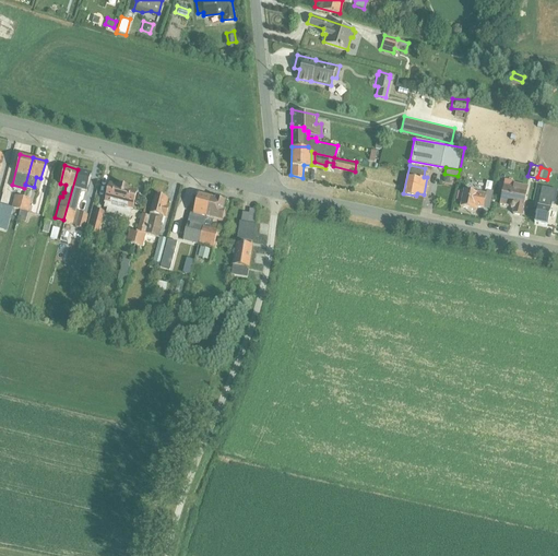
[(78,169),(63,220),(72,222),(75,210),(74,209),(80,189),(85,190),(90,173),(78,169)]
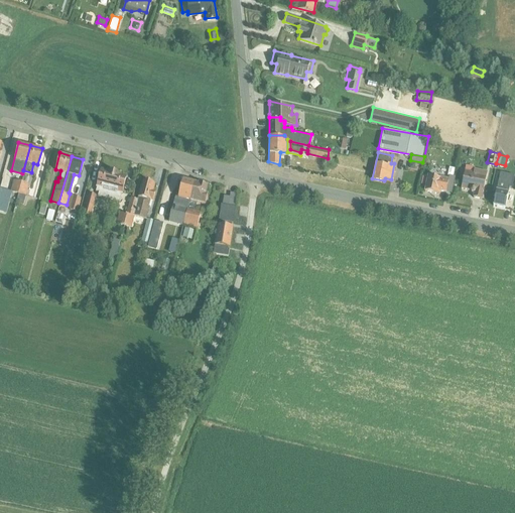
[(464,169),(465,164),(460,163),(458,174),(463,175),(461,186),(470,188),(470,189),(472,190),(474,190),(473,196),(481,197),(487,169),(473,167),(472,171),(464,169)]
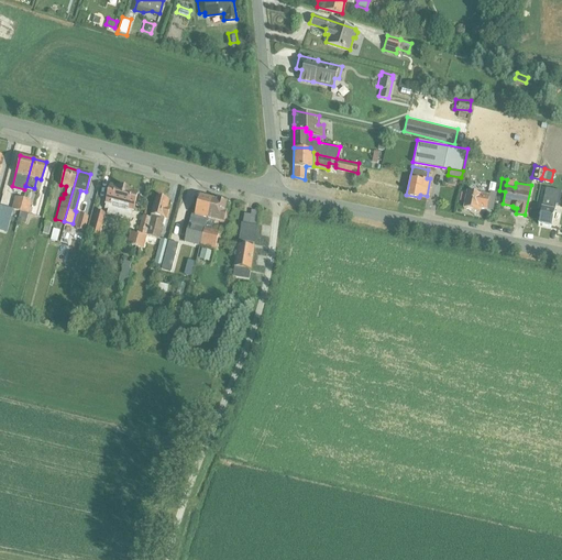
[(117,213),(123,187),(110,184),(103,206),(107,207),(106,211),(117,213)]
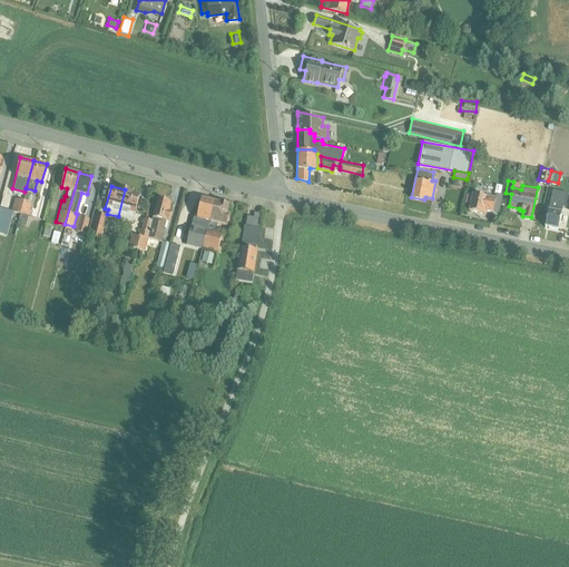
[(552,188),(543,225),(557,227),(562,205),(565,205),(567,192),(552,188)]
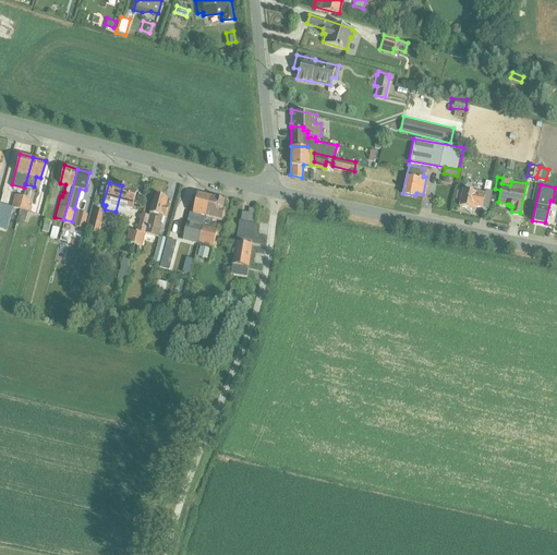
[(122,185),(116,212),(129,215),(136,189),(122,185)]
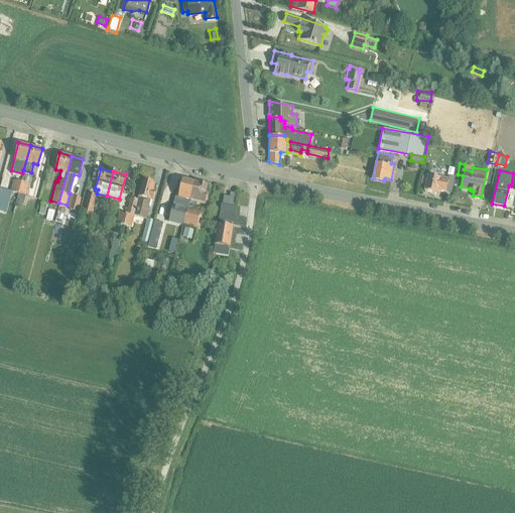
[(427,173),(425,182),(424,188),(438,191),(439,188),(444,189),(447,176),(438,174),(438,176),(427,173)]
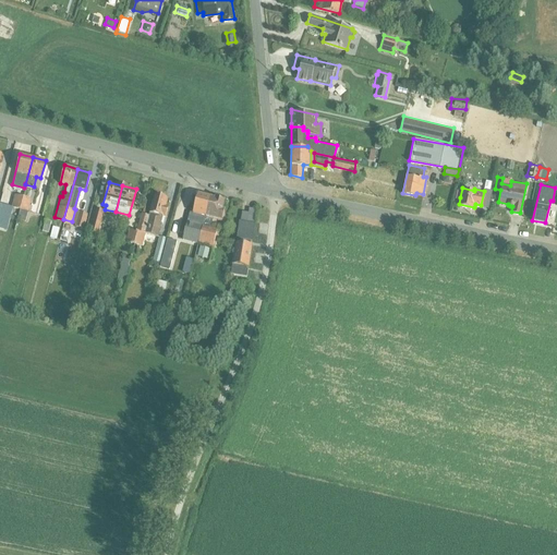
[(484,191),(481,205),(487,206),(492,189),(485,188),(484,191)]
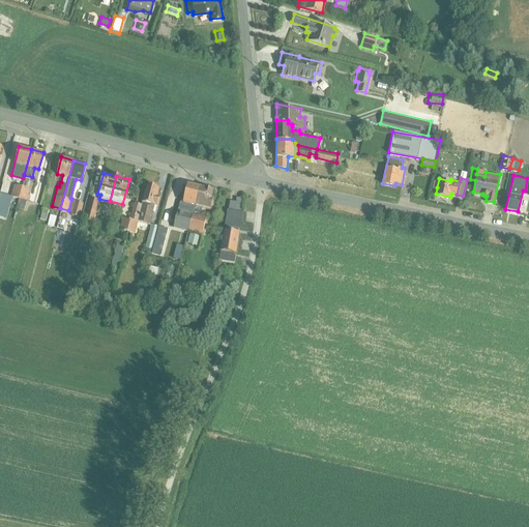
[(19,197),(22,184),(13,182),(10,195),(19,197)]
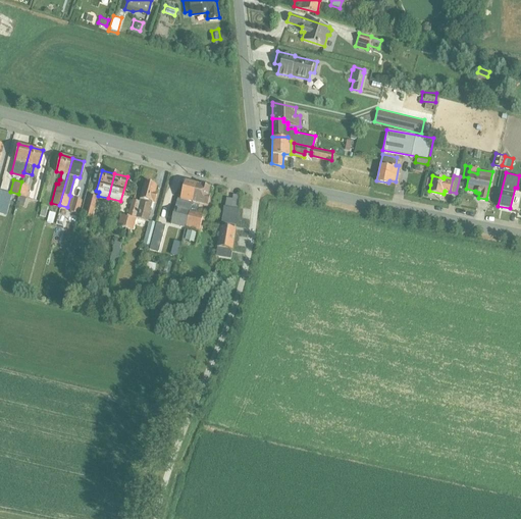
[(127,214),(124,225),(133,227),(135,216),(147,219),(151,206),(152,207),(156,192),(154,192),(156,185),(144,180),(139,200),(132,198),(127,214)]
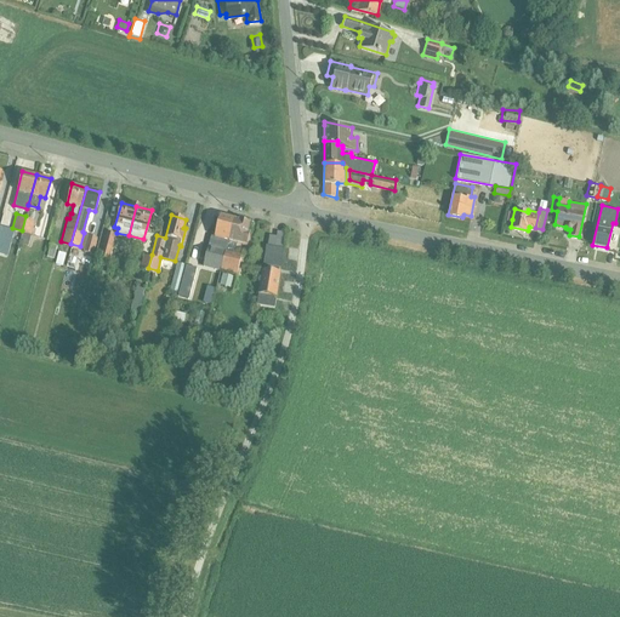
[(220,268),(233,217),(220,215),(214,236),(221,238),(220,244),(217,244),(215,251),(217,252),(214,267),(220,268)]
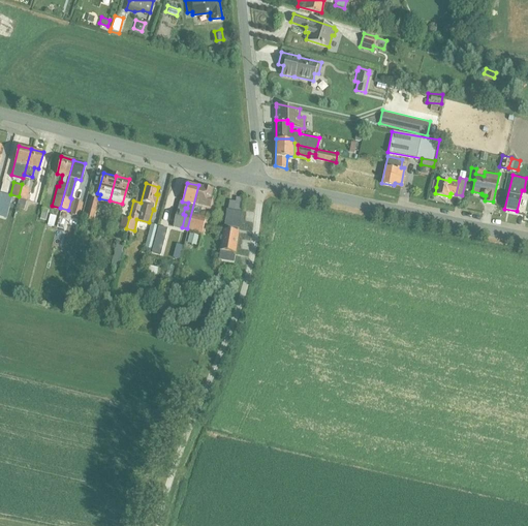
[(22,184),(19,196),(26,198),(29,187),(22,184)]
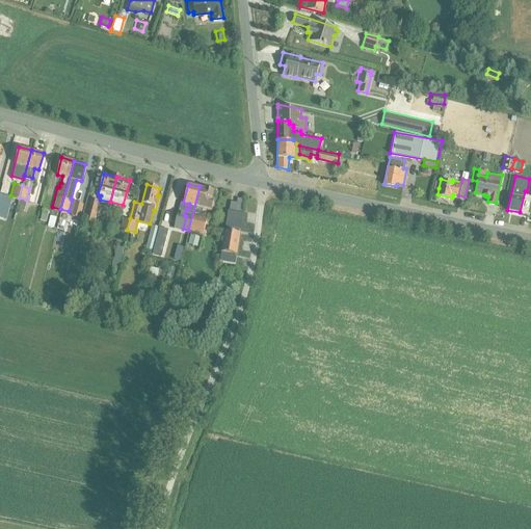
[(200,186),(188,230),(202,234),(207,217),(206,216),(207,214),(201,213),(202,207),(211,209),(213,199),(211,199),(213,190),(200,186)]
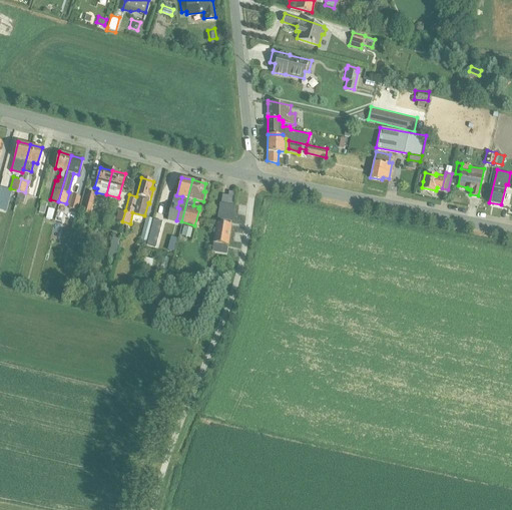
[(0,208),(5,210),(10,188),(0,185),(0,208)]
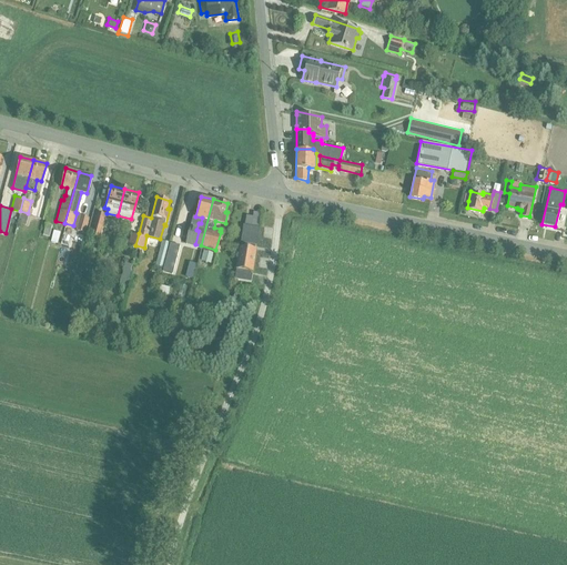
[(239,245),(255,248),(259,225),(257,225),(260,211),(253,210),(252,214),(245,213),(243,223),(242,222),(239,245)]
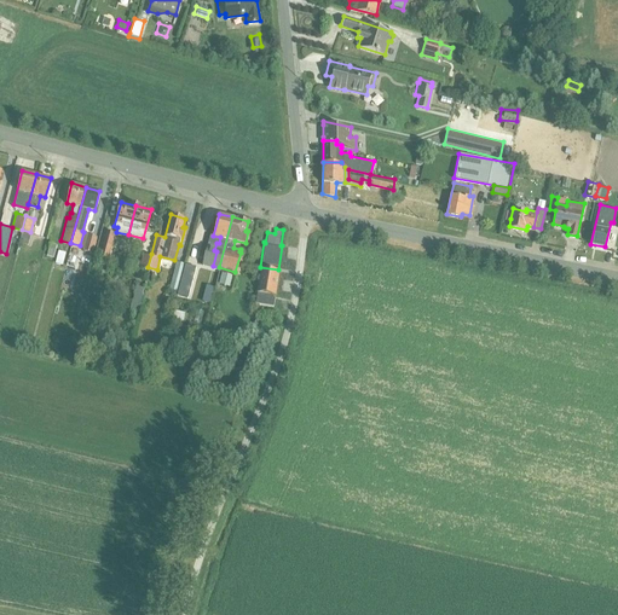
[(105,230),(98,260),(107,262),(115,231),(105,230)]
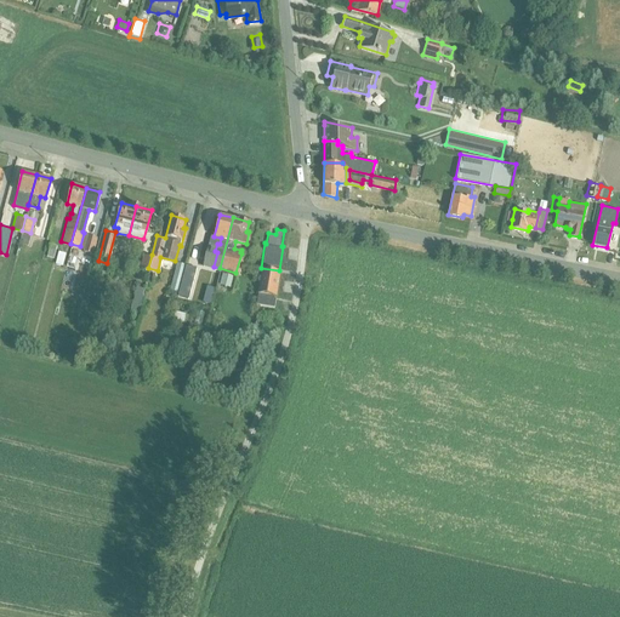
[(87,233),(83,250),(92,252),(97,235),(87,233)]
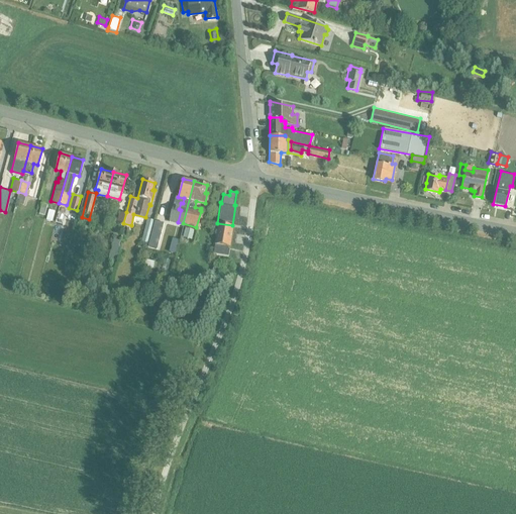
[(28,198),(25,209),(30,210),(33,199),(28,198)]
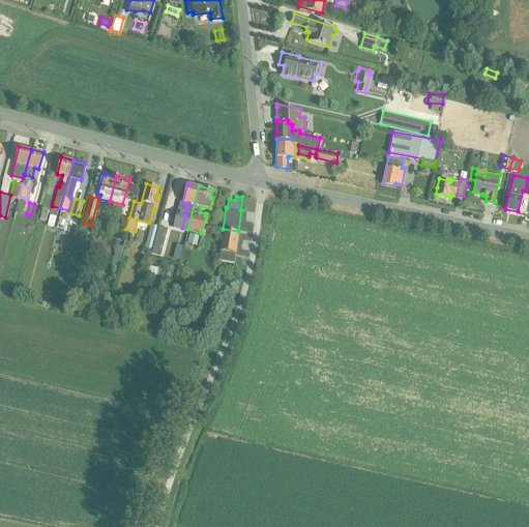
[(42,206),(39,216),(45,218),(48,208),(42,206)]
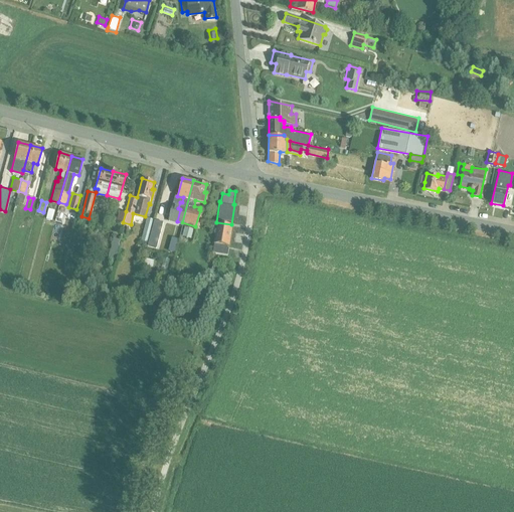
[(48,206),(45,216),(51,218),(54,208),(48,206)]
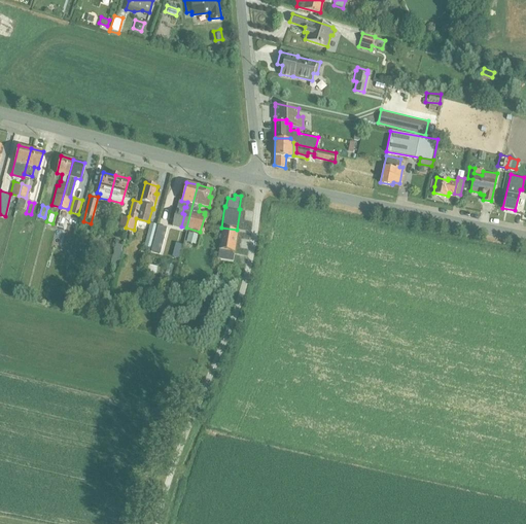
[(126,228),(129,216),(121,215),(118,225),(126,228)]
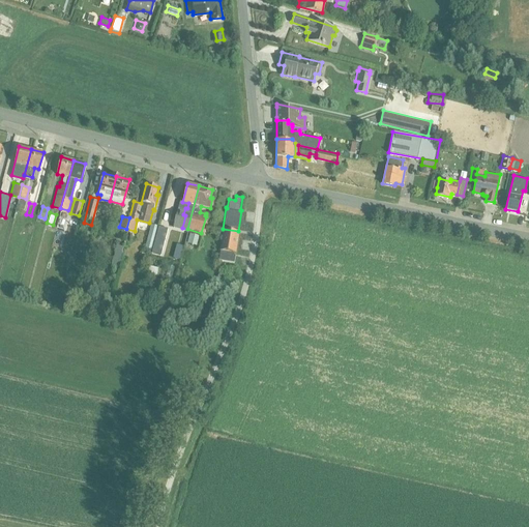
[(151,247),(157,225),(150,223),(144,245),(151,247)]
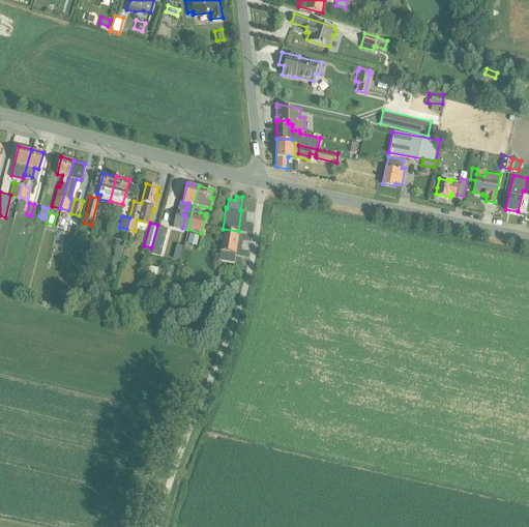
[(167,227),(157,225),(151,251),(159,254),(167,227)]
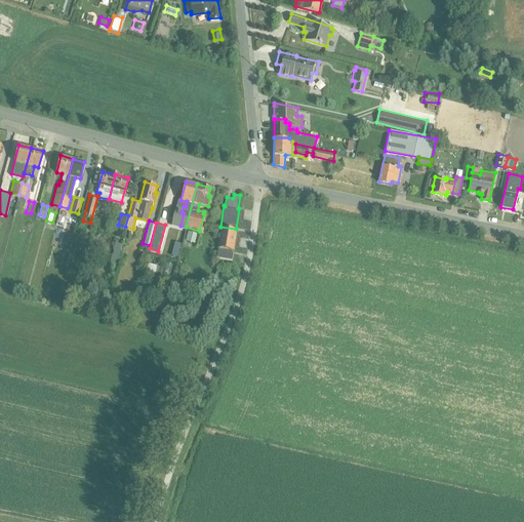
[(217,247),(233,249),(236,229),(220,227),(217,247)]
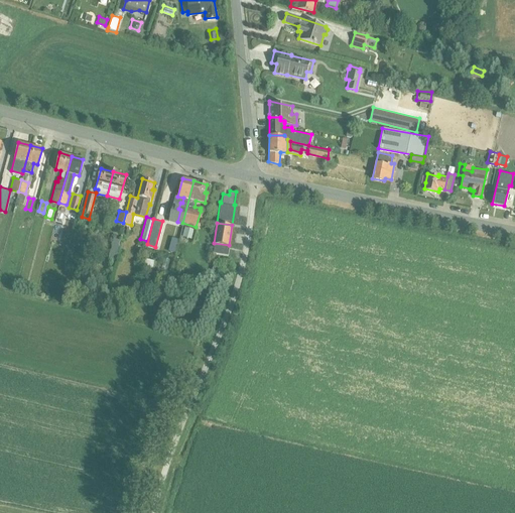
[(112,236),(110,253),(120,255),(122,237),(112,236)]
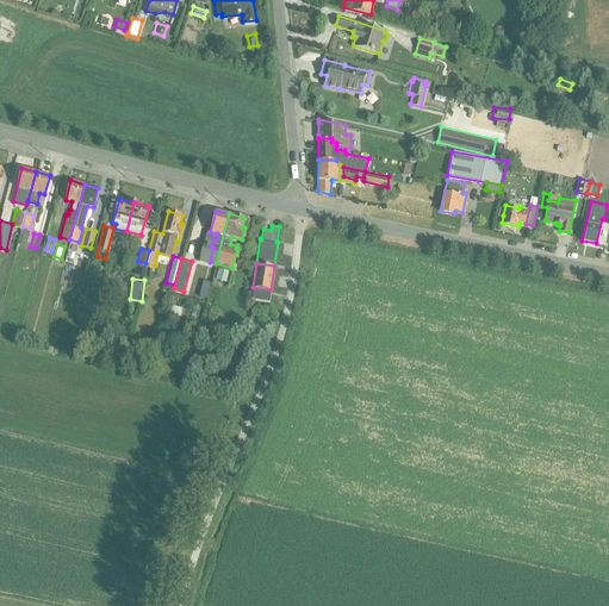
[(203,279),(198,295),(206,298),(211,281),(203,279)]
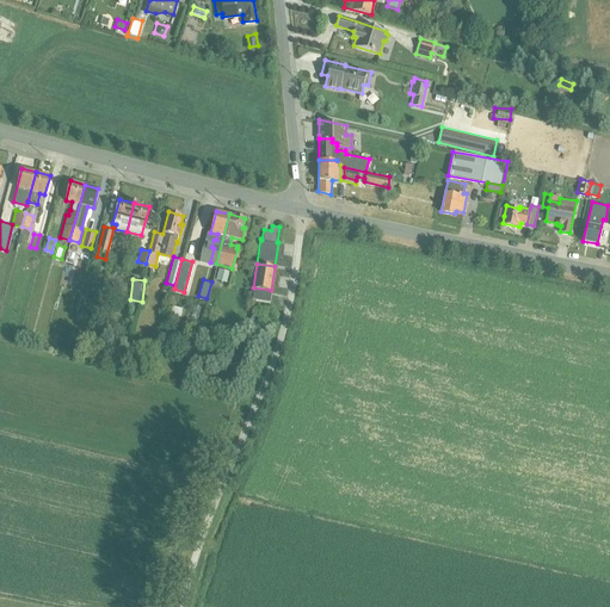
[(271,290),(253,287),(251,298),(269,301),(271,290)]
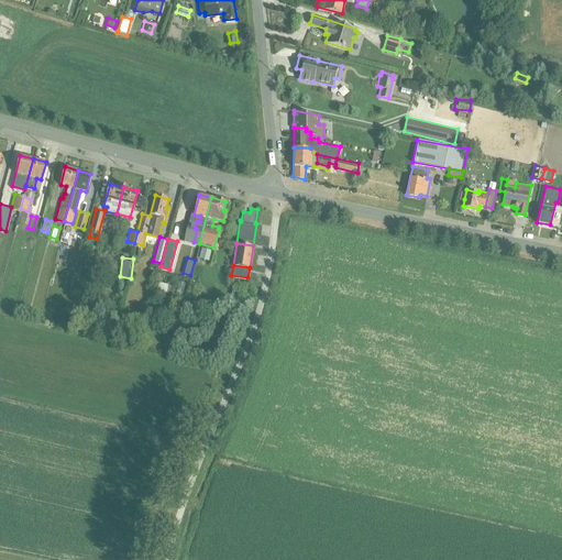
[(178,280),(175,292),(182,294),(185,281),(178,280)]
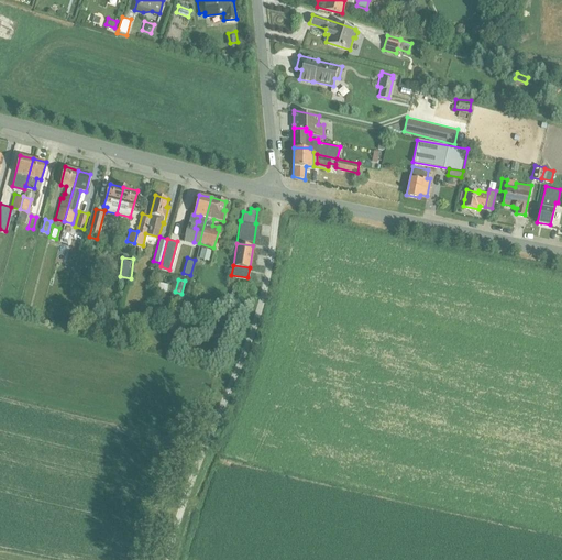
[(157,281),(156,287),(166,289),(167,283),(157,281)]
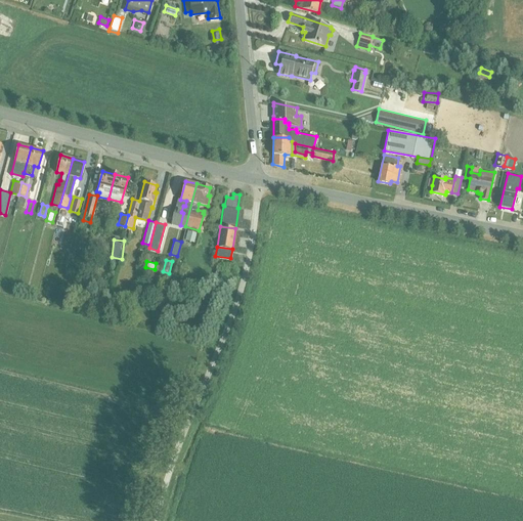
[(131,284),(124,293),(131,298),(138,290),(131,284)]
